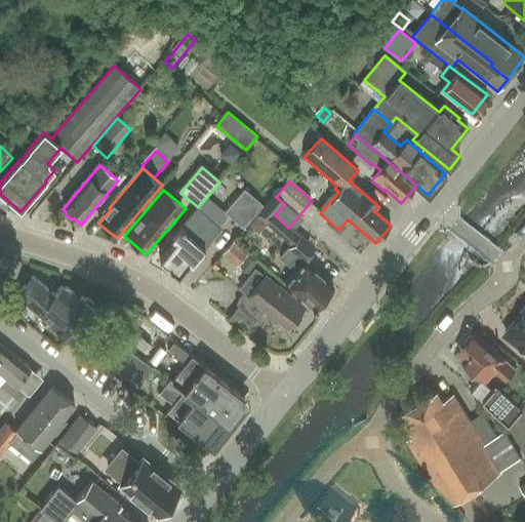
[(225,213),(244,230),(264,207),(244,191),(225,213)]
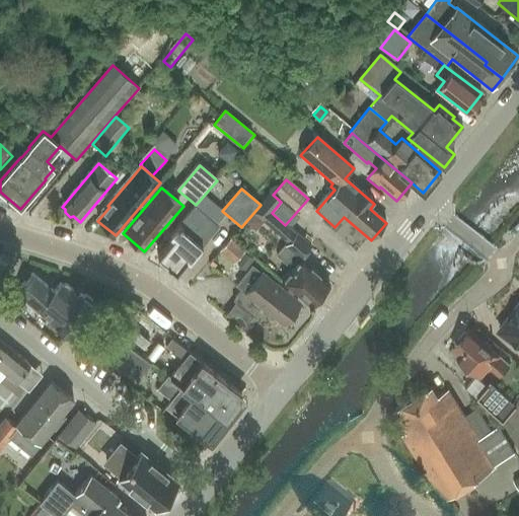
[(311,306),(328,286),(300,261),(311,247),(285,225),(272,213),(281,202),(273,195),(272,194),(253,214),(273,231),(270,234),(285,247),(277,258),(293,272),(283,283),(311,306)]
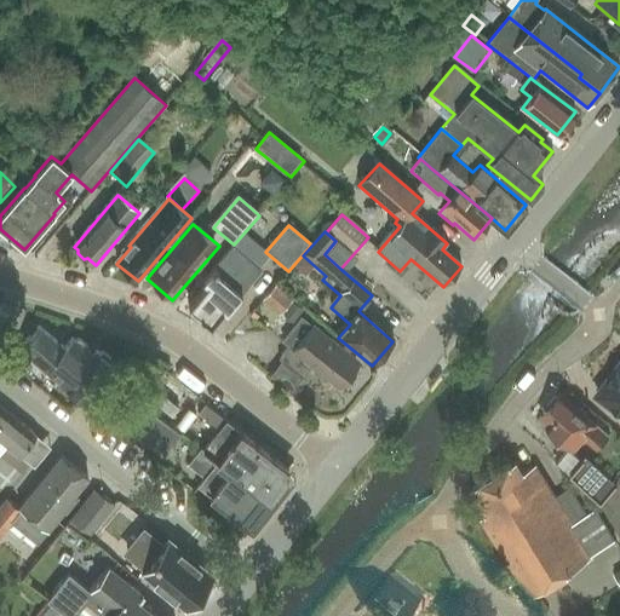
[(225,316),(262,274),(233,248),(202,283),(206,286),(188,309),(210,327),(222,312),(225,316)]
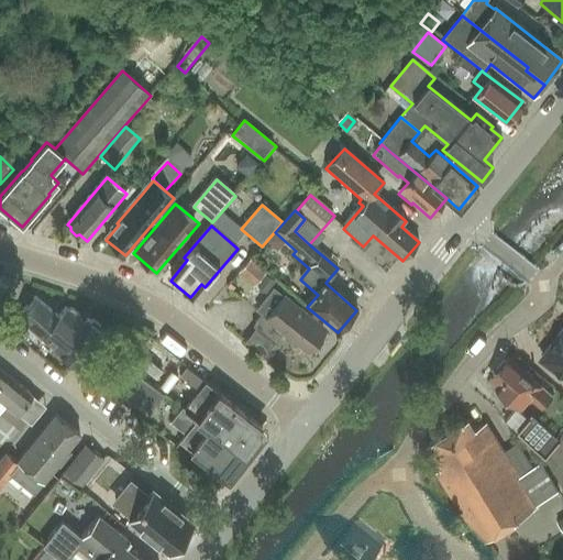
[(241,277),(255,289),(265,277),(251,265),(241,277)]
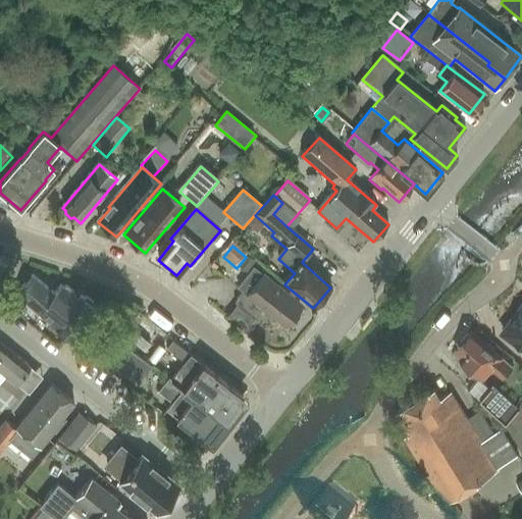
[(235,304),(255,320),(263,310),(285,328),(303,308),(263,276),(247,297),(243,294),(235,304)]
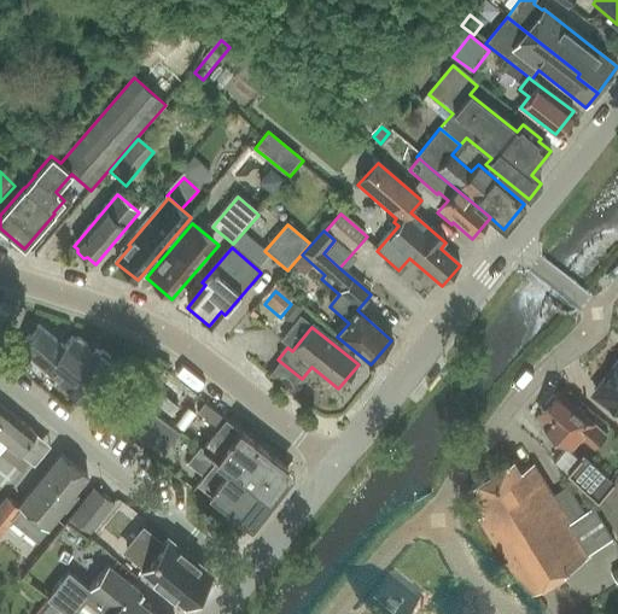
[(82,402),(112,367),(109,364),(110,360),(103,354),(99,356),(97,354),(93,357),(87,352),(87,348),(79,340),(75,341),(73,340),(64,350),(38,328),(19,350),(82,402)]
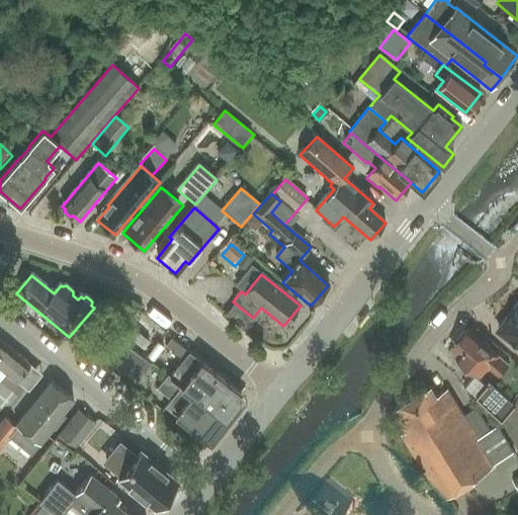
[(517,346),(517,308),(500,332),(517,346)]
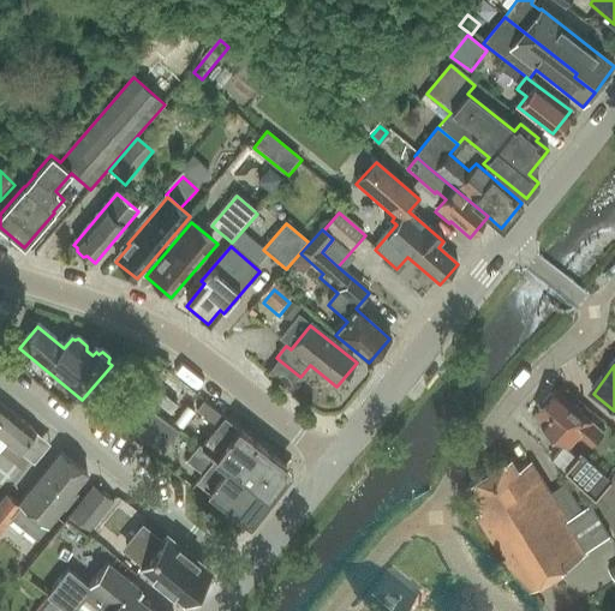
[(107,415),(123,397),(102,381),(87,400),(107,415)]
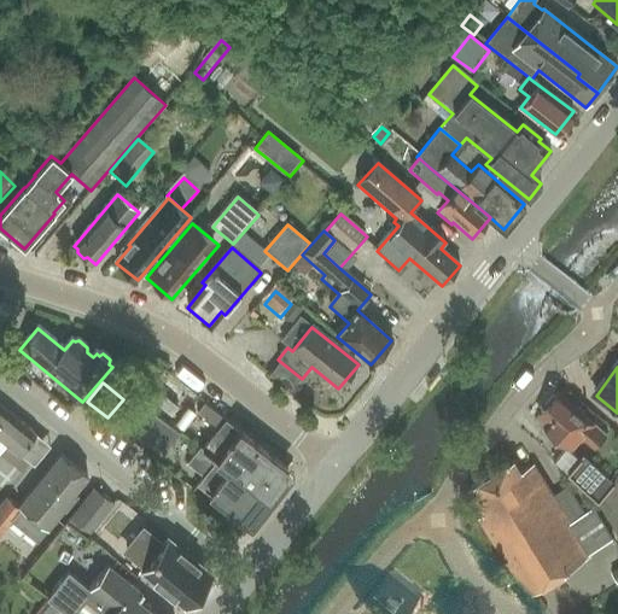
[(596,450),(608,437),(587,417),(586,414),(581,409),(577,409),(560,395),(540,419),(560,437),(557,440),(569,451),(572,448),(575,449),(583,439),(596,450)]
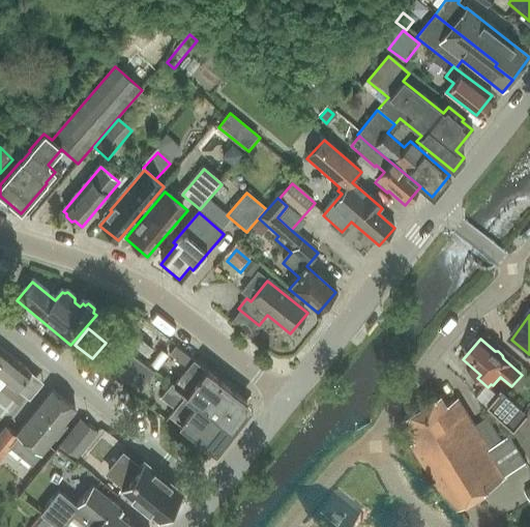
[(140,391),(153,373),(112,342),(100,357),(114,367),(111,370),(140,391)]
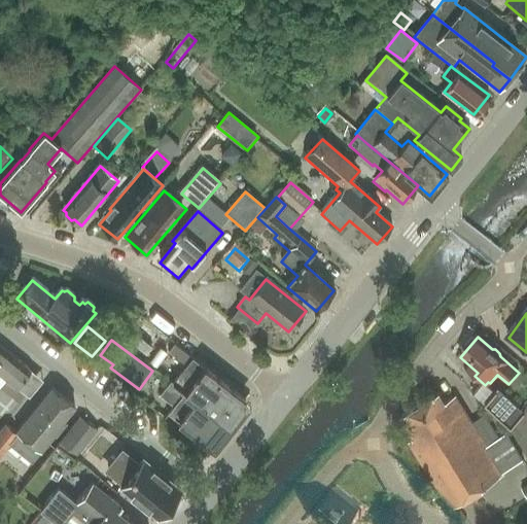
[(0,346),(0,376),(16,389),(31,372),(0,346)]
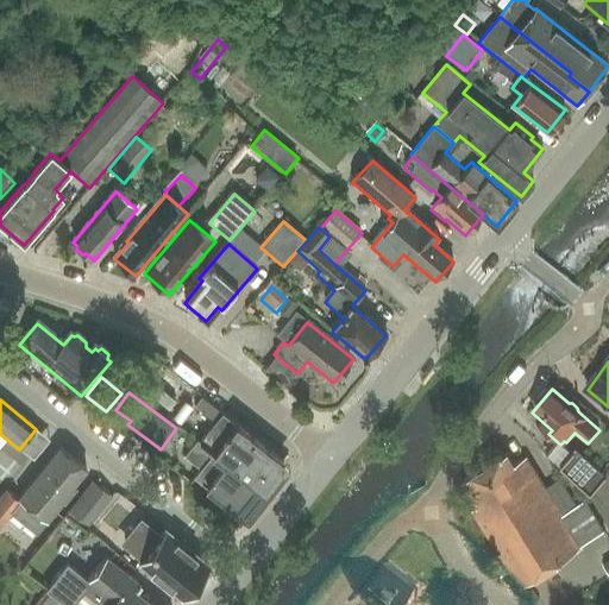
[(265,497),(284,473),(283,464),(223,416),(200,445),(265,497)]
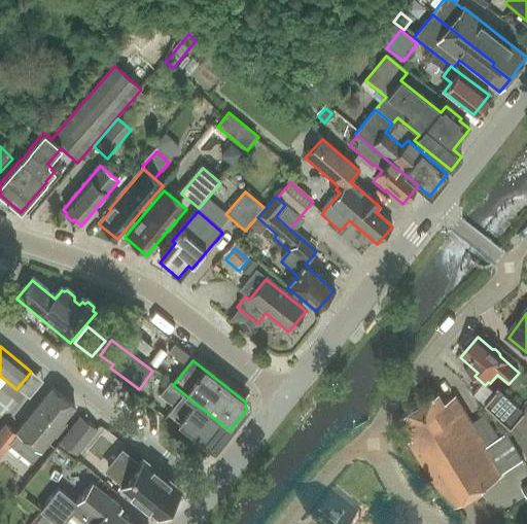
[(214,451),(230,430),(173,385),(171,384),(161,397),(174,408),(169,415),(179,422),(178,422),(214,451)]
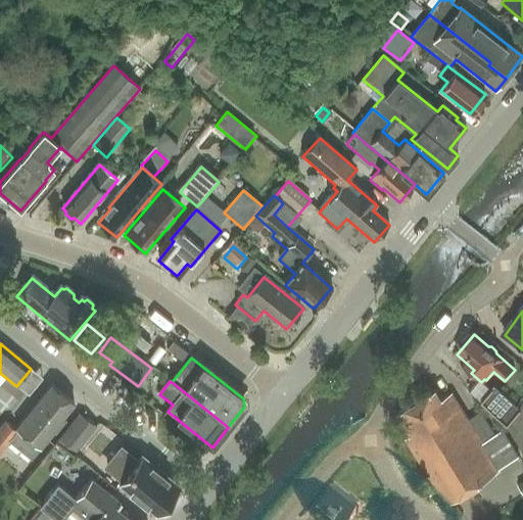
[(41,450),(54,433),(53,432),(53,430),(74,405),(52,386),(16,431),(7,424),(0,432),(0,459),(12,444),(32,461),(41,450)]
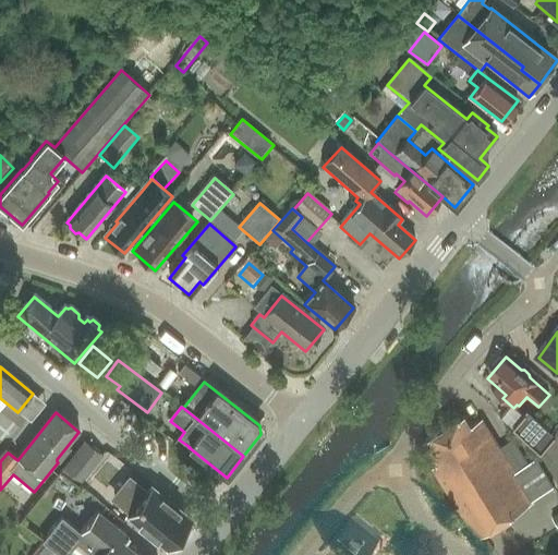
[(542,456),(556,439),(529,414),(513,431),(542,456)]
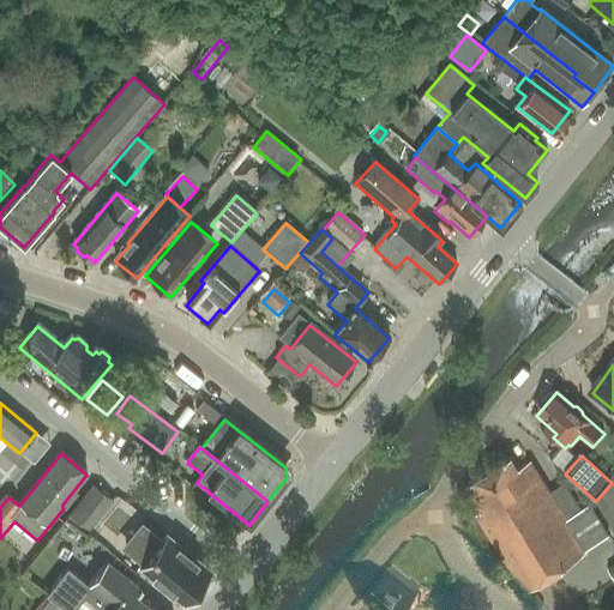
[(476,518),(525,595),(612,538),(591,507),(567,521),(563,515),(531,464),(519,472),(512,459),(468,488),(483,513),(476,518)]
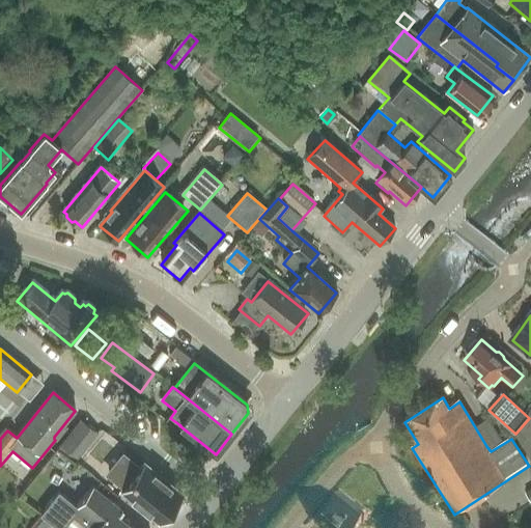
[(59,448),(77,462),(96,435),(79,421),(60,447),(59,448)]
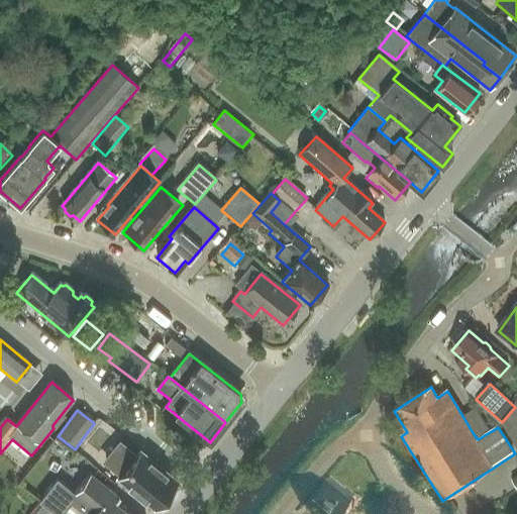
[(156,509),(177,483),(140,453),(136,458),(120,445),(106,463),(122,476),(119,480),(133,491),(135,489),(142,495),(140,497),(156,509)]
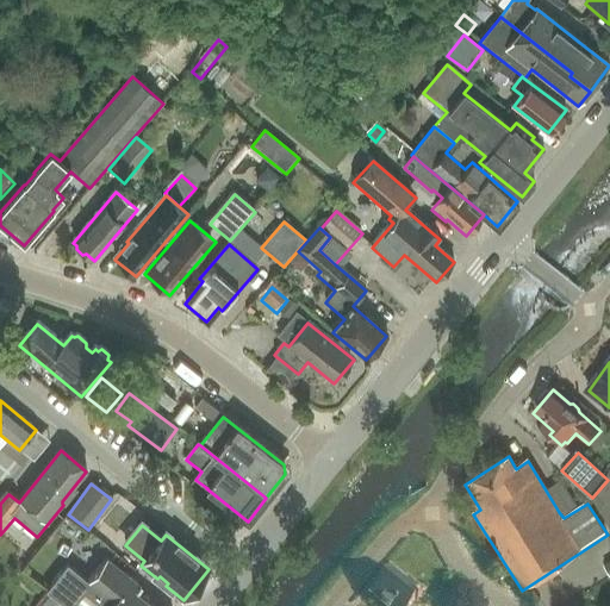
[(151,605),(136,593),(141,588),(106,561),(88,583),(68,567),(47,592),(63,605),(151,605)]
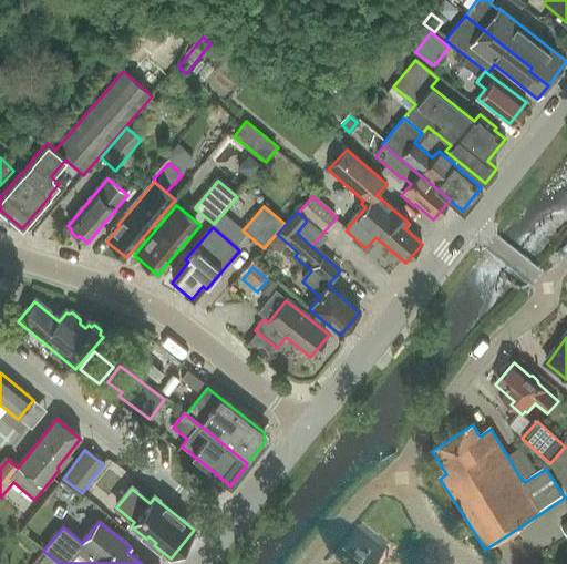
[(391,563),(392,562),(377,551),(374,553),(361,542),(344,563),(391,563)]
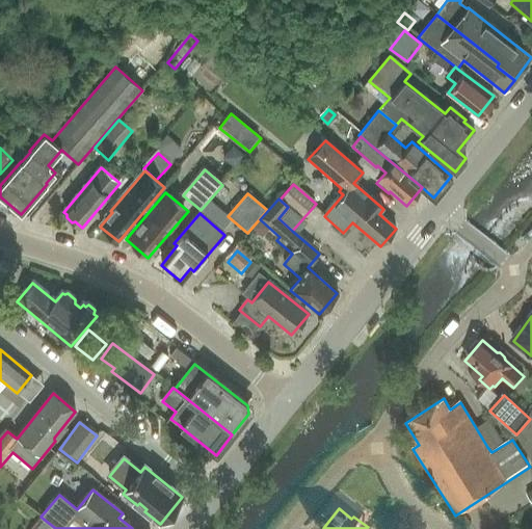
[(49,528),(51,526),(41,518),(31,528),(49,528)]
